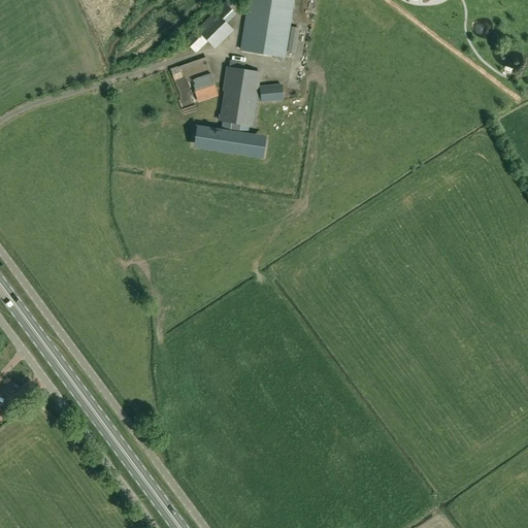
[(293,0),(248,0),(240,50),(285,57),(293,0)]
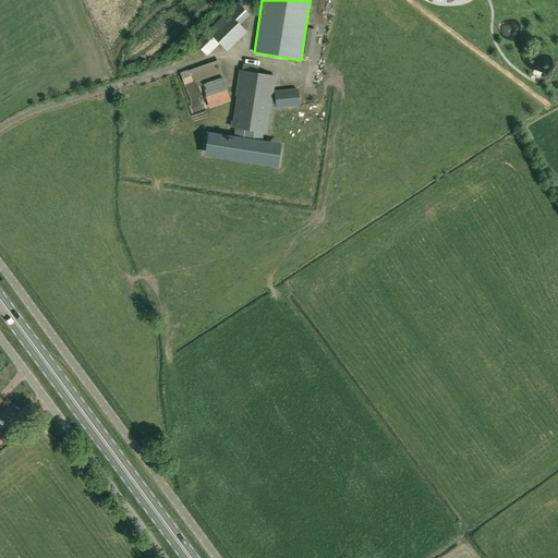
[(239,24),(249,14),(237,3),(195,44),(204,52),(217,40),(227,51),(246,32),(239,24)]
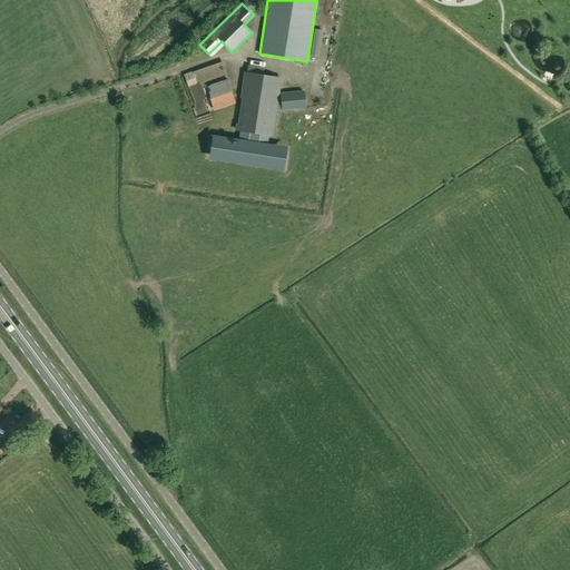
[(210,101),(237,92),(231,72),(189,87),(202,118),(215,114),(210,101)]
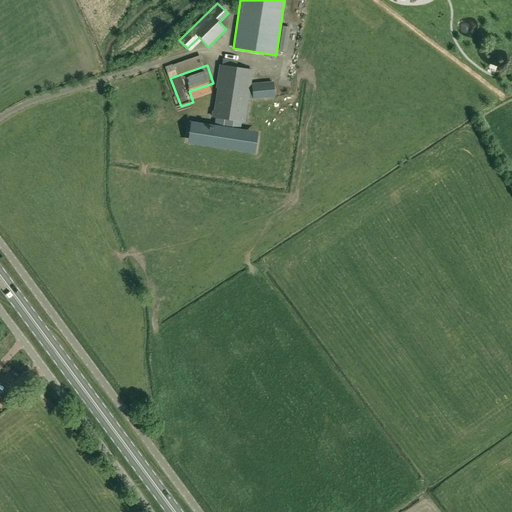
[(214,108),(245,112),(252,70),(221,66),(214,108)]
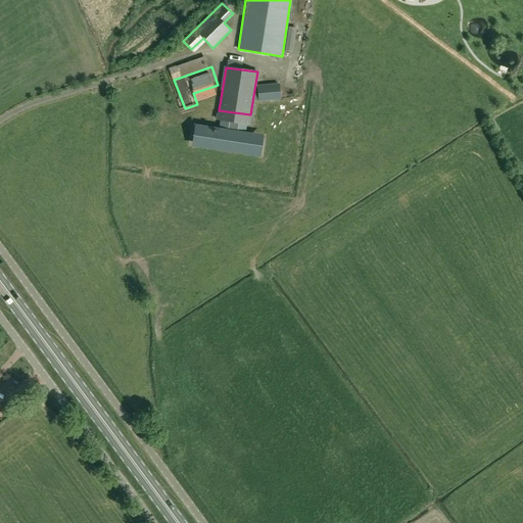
[(237,131),(239,117),(230,116),(228,129),(216,127),(209,129),(194,127),(201,147),(208,148),(218,151),(238,154),(244,154),(259,156),(252,135),(244,134),(237,131)]
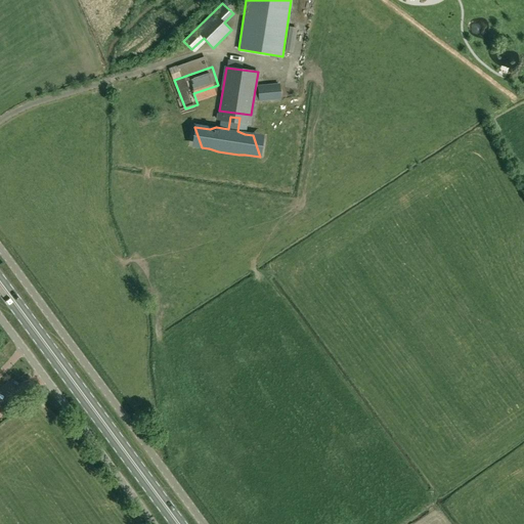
All buildings are outlined.
